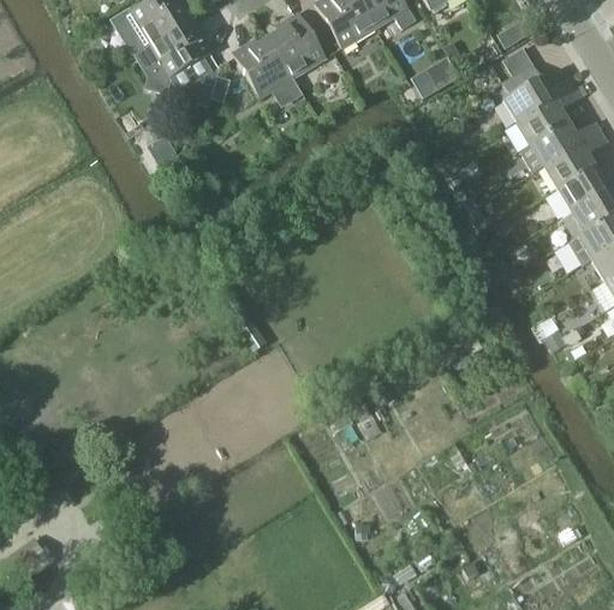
[(143,0),(126,11),(127,13),(115,21),(133,49),(131,51),(131,53),(147,43),(147,45),(188,21),(174,0),(143,0)]
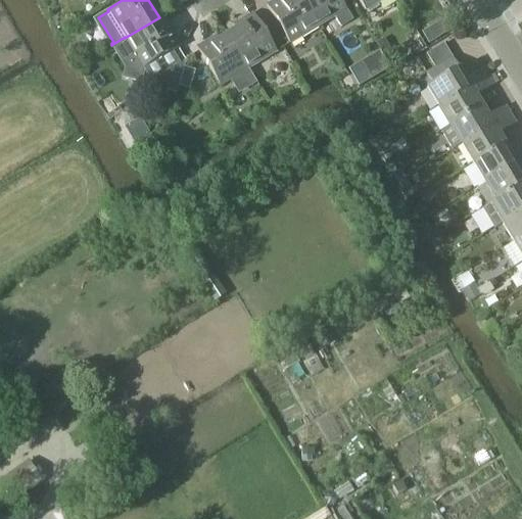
[(316,24),(301,0),(267,0),(265,1),(288,41),(316,24)]
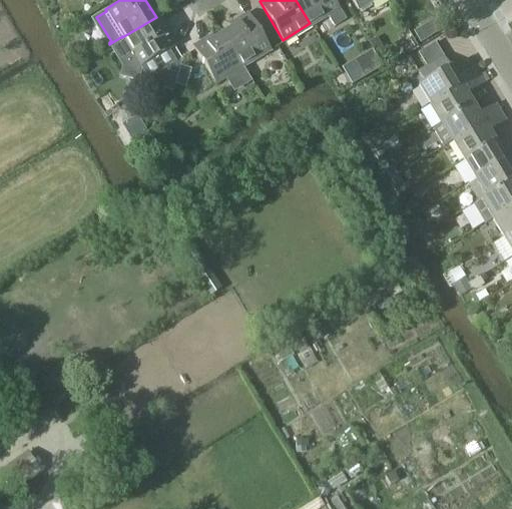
[(296,0),(310,23),(326,14),(332,24),(344,17),(333,0),(296,0)]
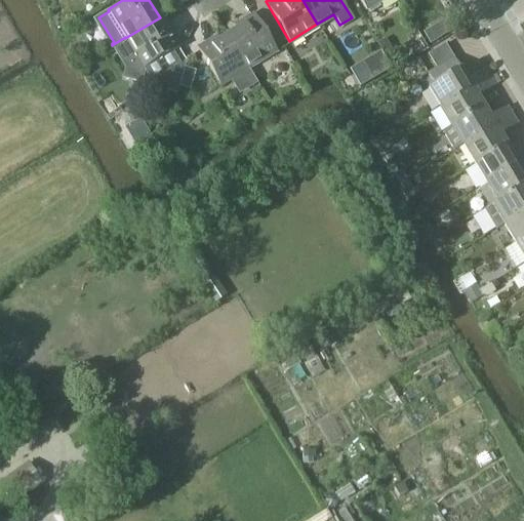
[(360,0),(364,7),(366,7),(368,10),(378,4),(376,0),(360,0)]
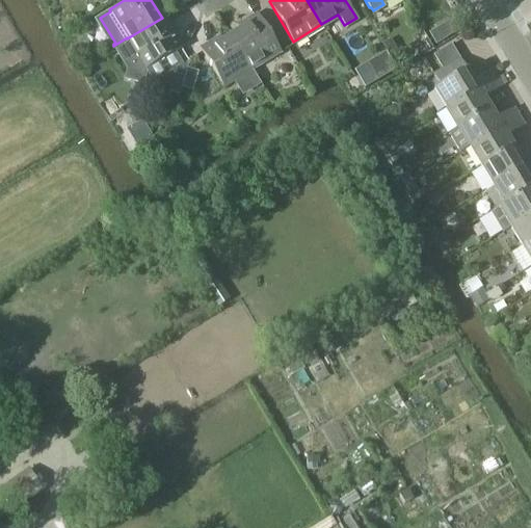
[(229,32),(250,68),(280,49),(256,10),(243,18),(245,22),(229,32)]
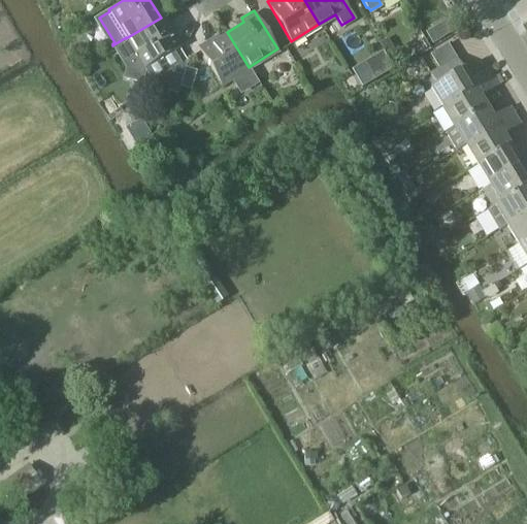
[(169,33),(161,18),(126,38),(142,66),(164,53),(178,43),(182,42),(174,30),(169,33)]
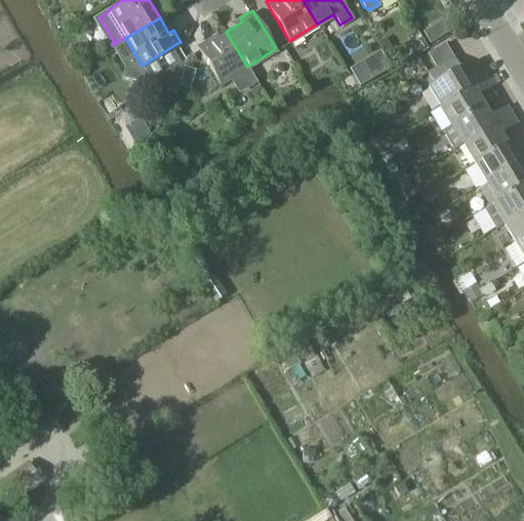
[(196,44),(203,55),(193,62),(198,69),(207,63),(219,83),(247,67),(226,32),(210,41),(207,37),(196,44)]
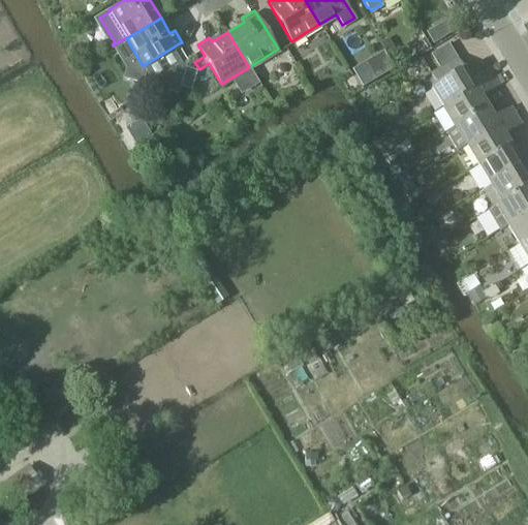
[(397,48),(390,35),(380,40),(389,53),(397,48)]
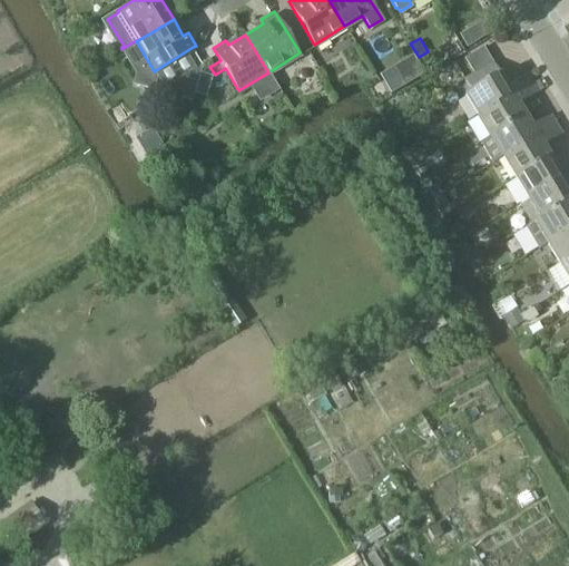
[(395,65),(406,83),(425,71),(414,52),(395,65)]
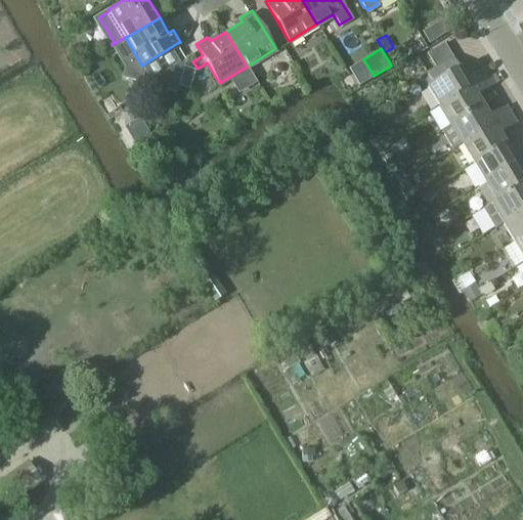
[(454,54),(428,70),(434,81),(429,84),(440,103),(489,74),(484,66),(468,76),(454,54)]
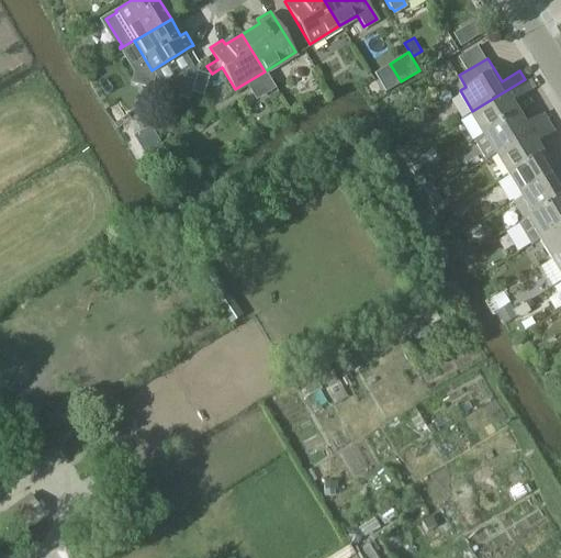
[(177,92),(190,97),(200,62),(183,71),(177,92)]
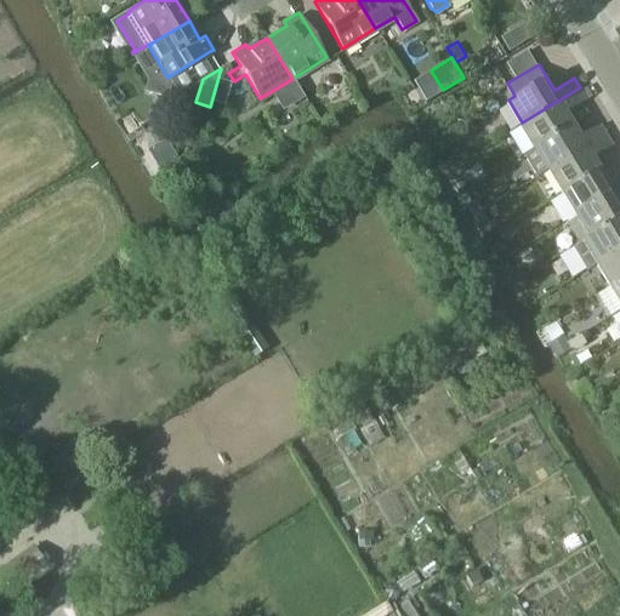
[(232,79),(219,75),(216,87),(228,91),(232,79)]
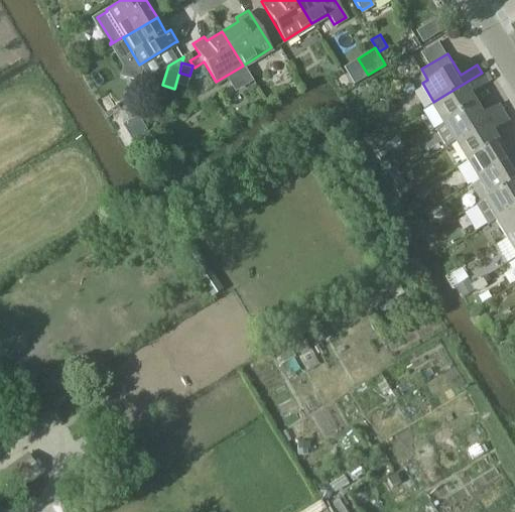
[(433,102),(423,108),(434,127),(435,126),(477,102),(470,91),(493,78),(488,70),(482,74),(482,73),(433,102)]
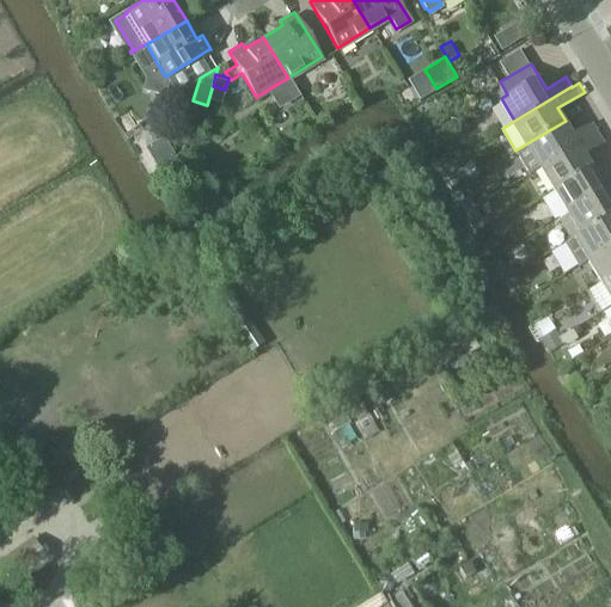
[(566,121),(517,149),(530,172),(541,165),(598,130),(592,121),(573,133),(566,121)]
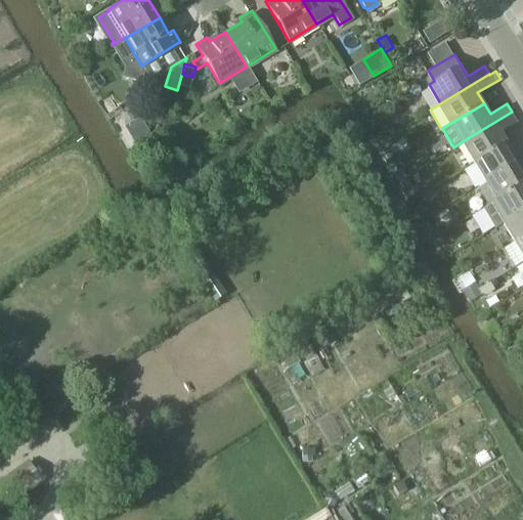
[(512,112),(463,141),(474,161),(507,141),(500,131),(517,121),(512,112)]
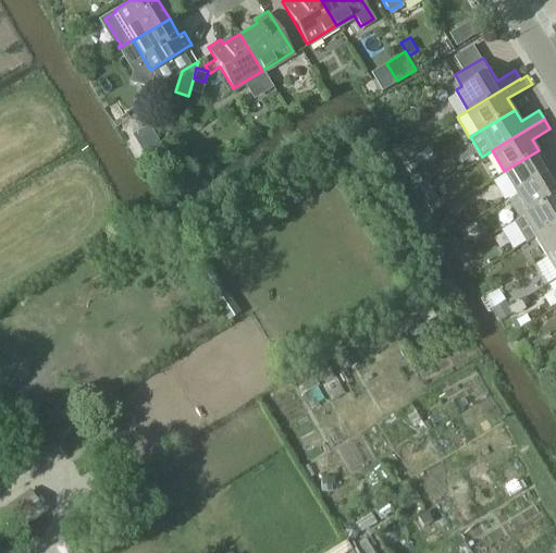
[(150,122),(134,132),(152,163),(169,152),(150,122)]
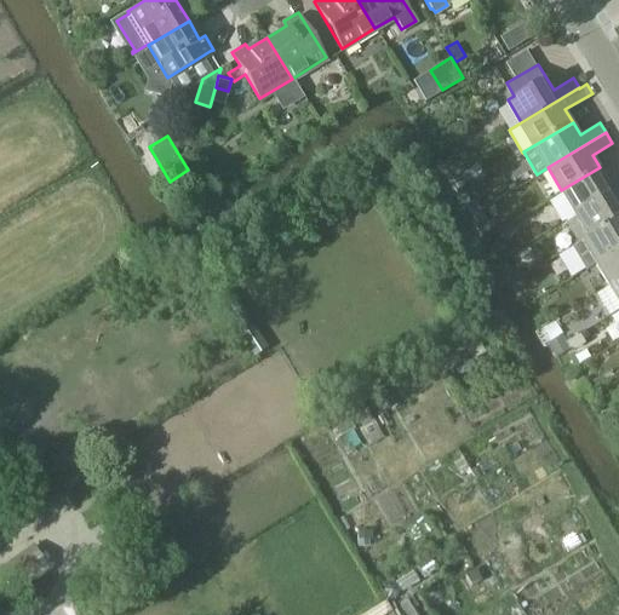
[(447,167),(452,176),(464,167),(459,160),(447,167)]
